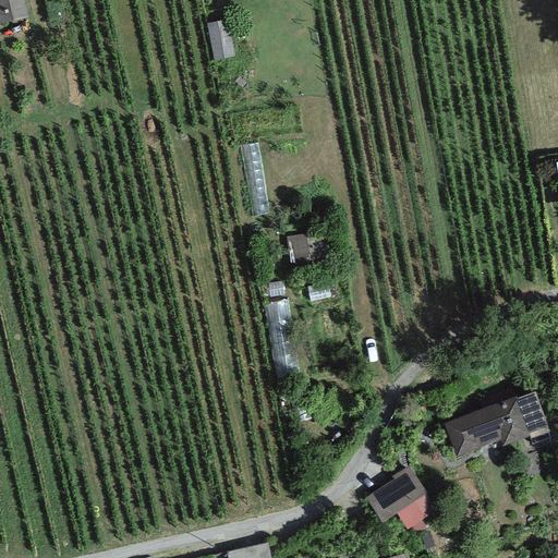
[(27,0),(0,0),(0,33),(33,27),(27,0)]
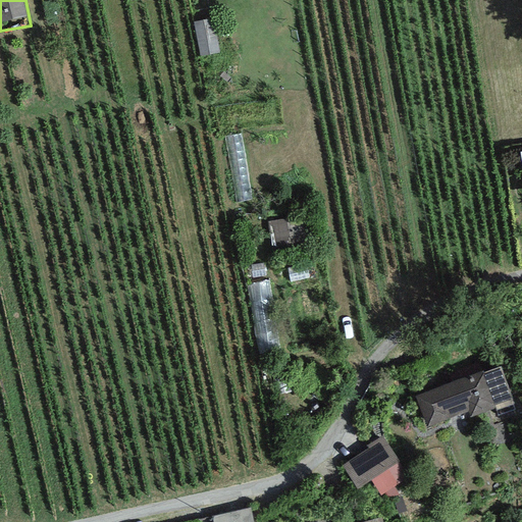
[(218,17),(199,20),(205,55),(224,52),(218,17)]
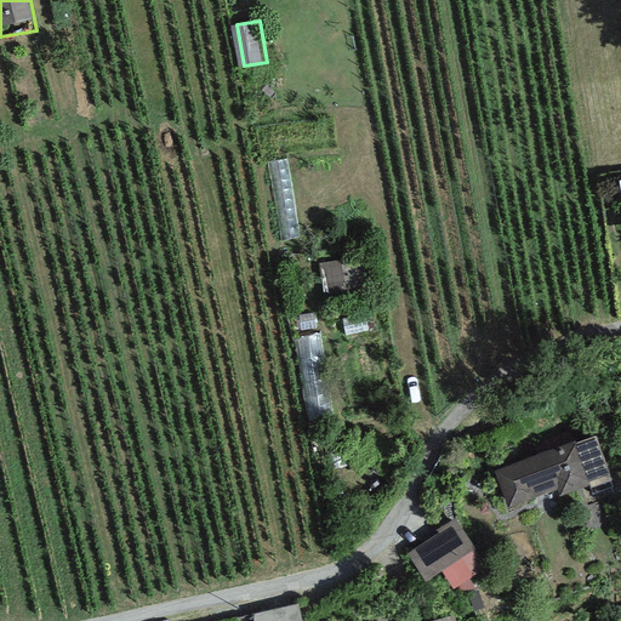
[(329,261),(331,294),(355,291),(353,260),(329,261)]
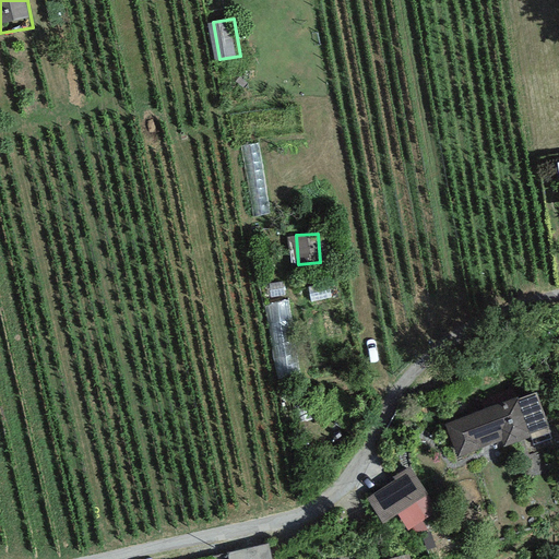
[(516,399),(443,425),(455,458),(501,441),(503,448),(531,438),(531,440),(550,432),(536,393),(518,400),(516,399)]
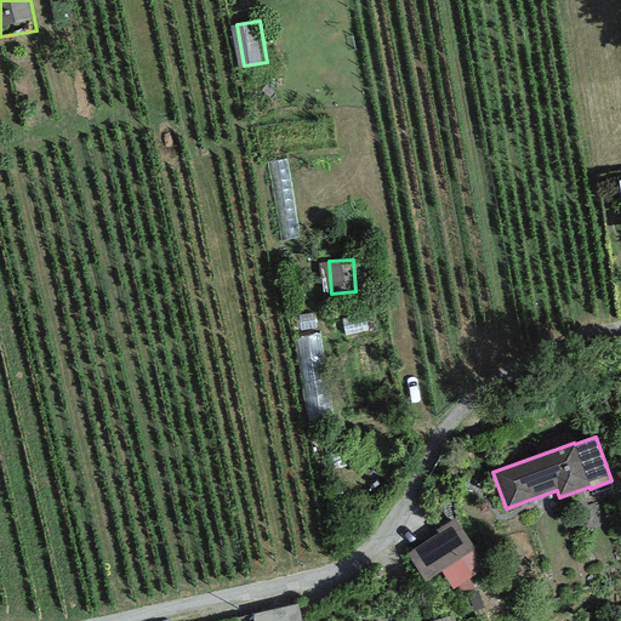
[(439,534),(406,554),(425,582),(440,571),(453,591),(484,570),(472,551),(476,548),(454,517),(436,529),(439,534)]
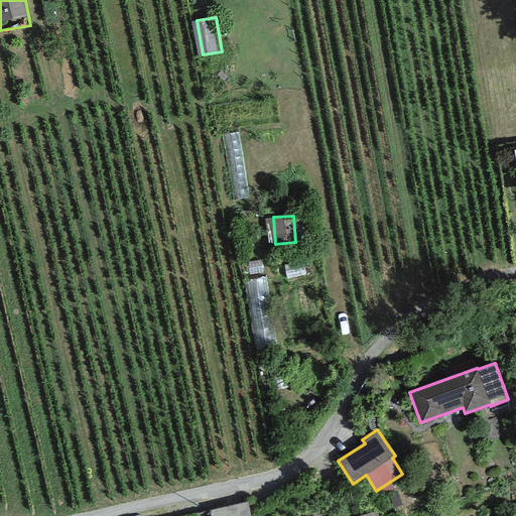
[(250,515),(248,502),(209,511),(210,515),(250,515)]
